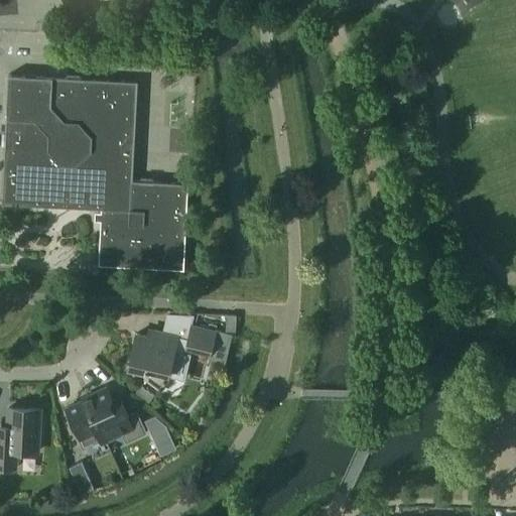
[(9,76),(4,174),(3,204),(101,209),(98,265),(184,269),(188,183),(132,180),(137,82),(9,76)]
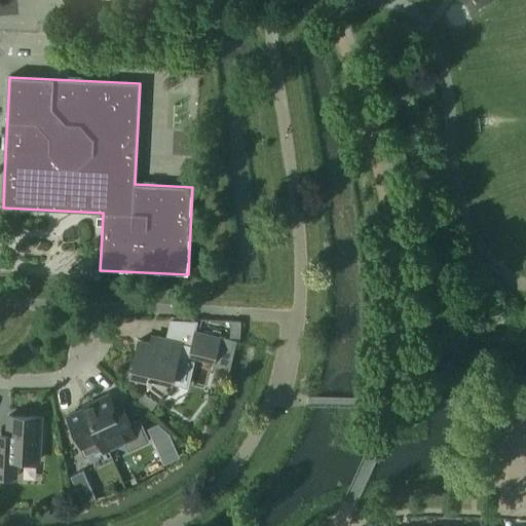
[(219,337),(195,331),(192,345),(189,355),(214,362),(219,337)]
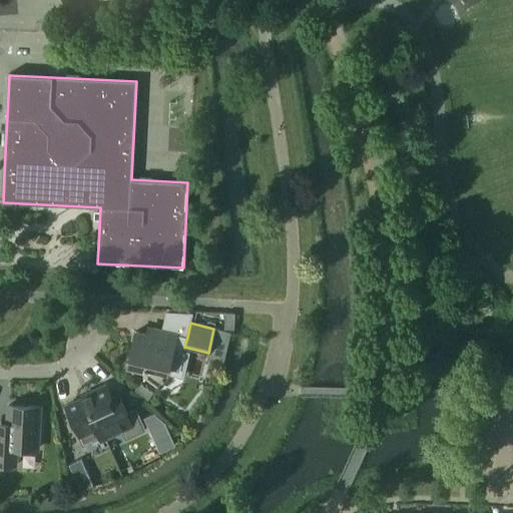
[(151,336),(135,332),(127,368),(146,373),(145,376),(145,377),(157,386),(160,383),(162,379),(164,372),(183,377),(189,353),(183,351),(184,347),(187,337),(153,329),(151,336)]
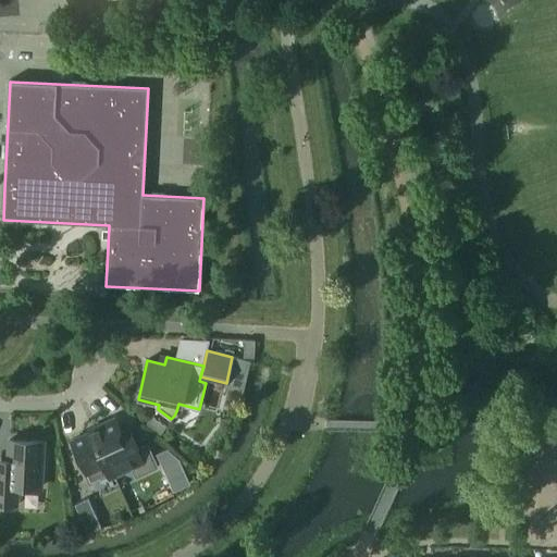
[(90,432),(72,441),(77,452),(75,453),(81,463),(83,462),(88,473),(111,462),(115,470),(130,463),(136,478),(159,467),(148,444),(138,449),(128,429),(122,432),(114,418),(98,425),(100,431),(91,435),(90,432)]
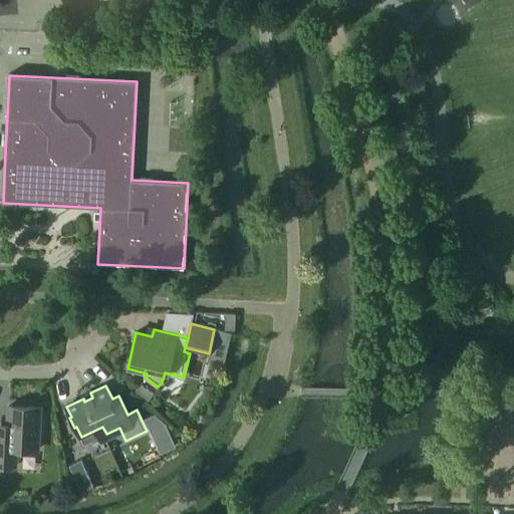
[(39,408),(9,406),(7,435),(0,434),(0,465),(17,466),(17,449),(37,450),(39,408)]
